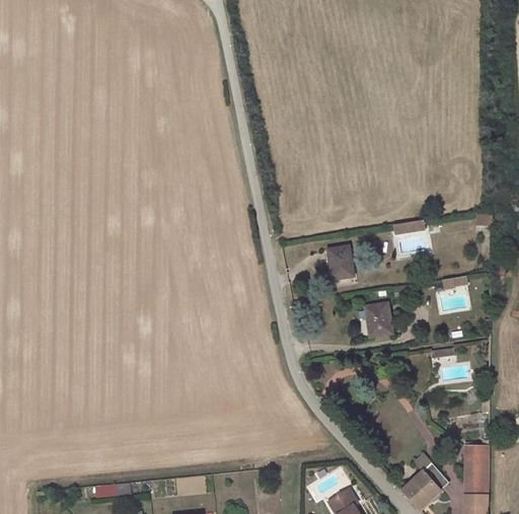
[(475,219),(475,231),(493,231),(493,219),(475,219)]
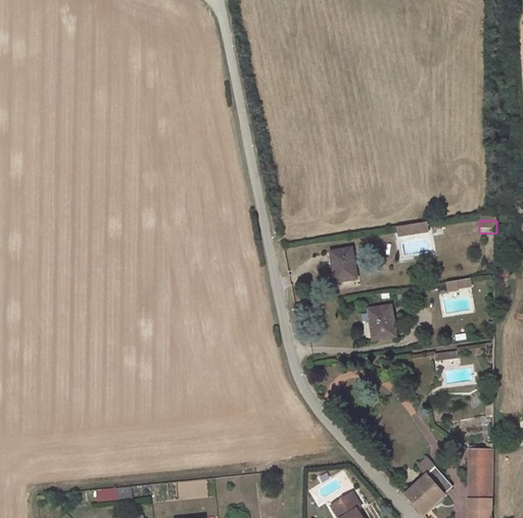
[(393,233),(395,242),(425,238),(424,229),(393,233)]
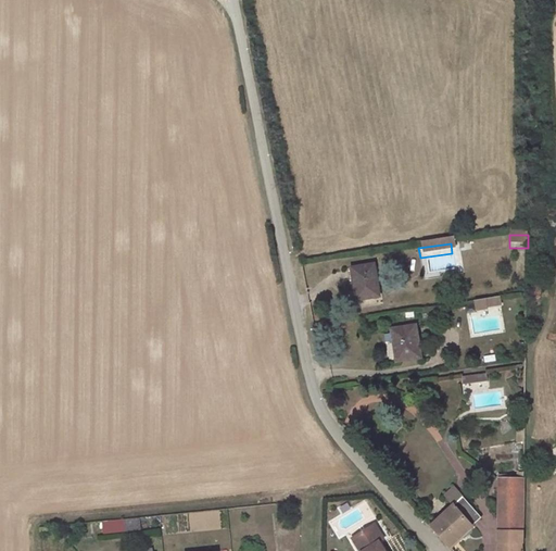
[(369,261),(348,264),(352,296),(375,292),(369,261)]
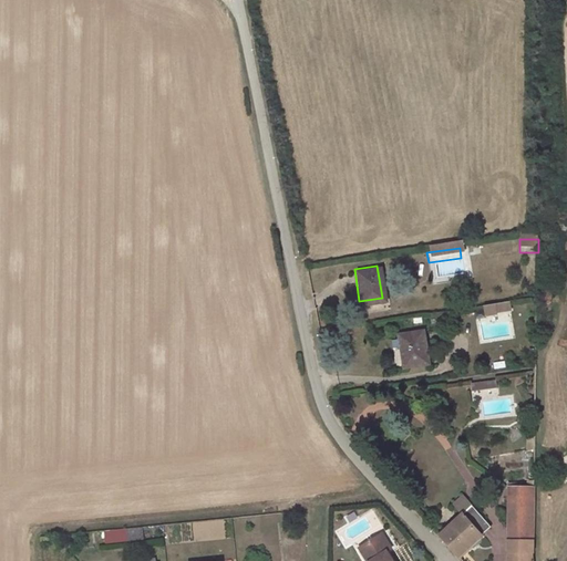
[(506,303),(493,305),(494,313),(507,311),(506,303)]
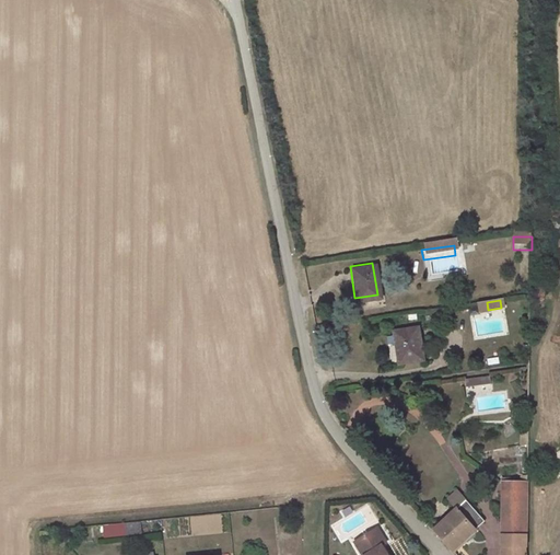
[(487,302),(476,303),(477,312),(488,311),(488,310),(487,302)]
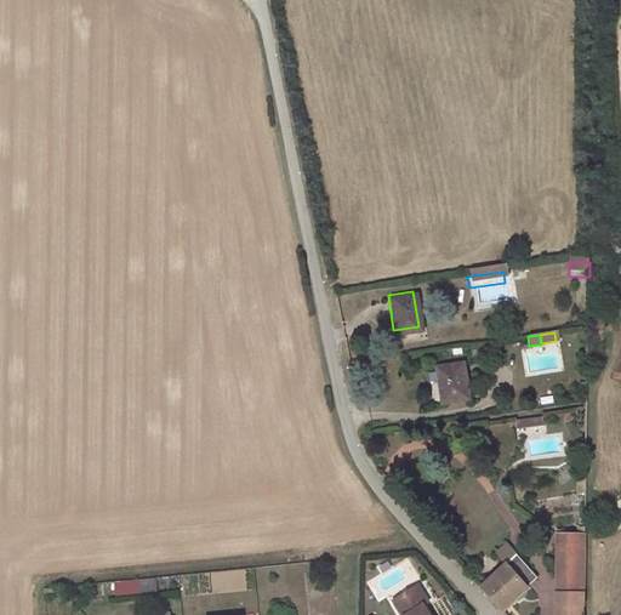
[(467,397),(461,362),(437,364),(443,399),(467,397)]
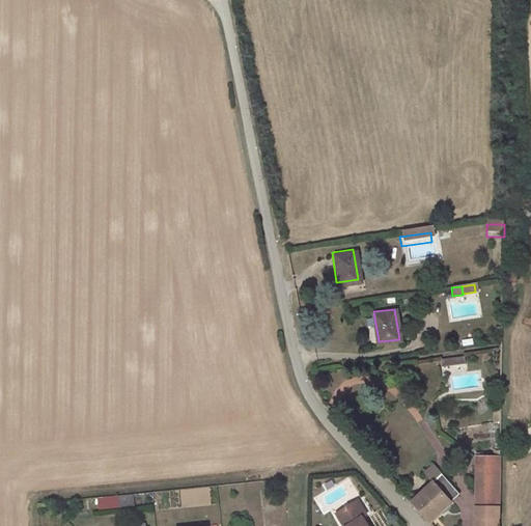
[(466,356),(458,357),(458,364),(467,363),(466,356)]
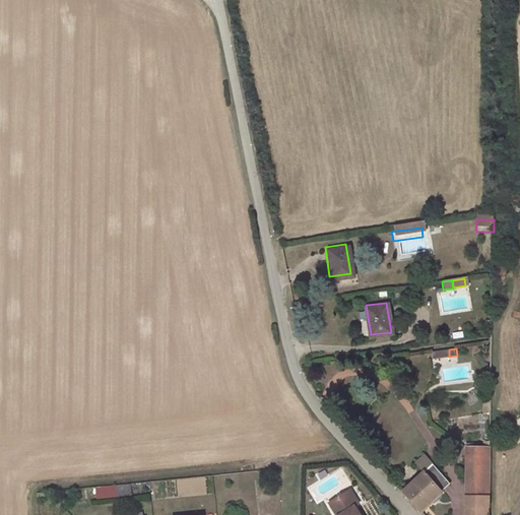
[(449,349),(433,350),(434,359),(449,357),(449,349)]
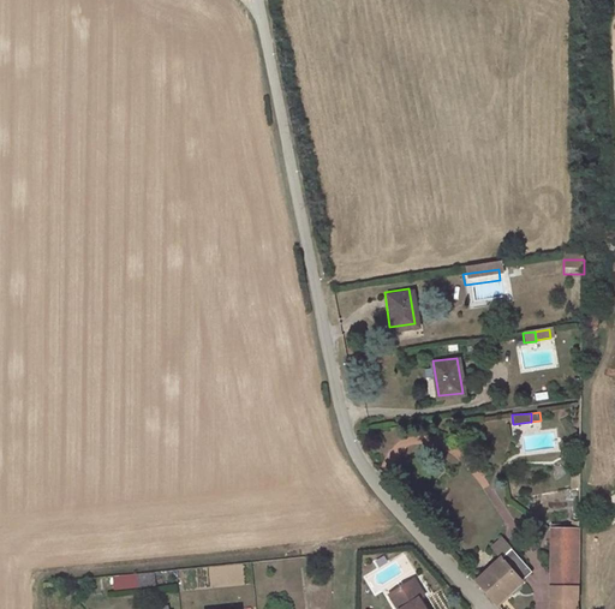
[(578,608),(579,513),(550,512),(548,608),(578,608)]
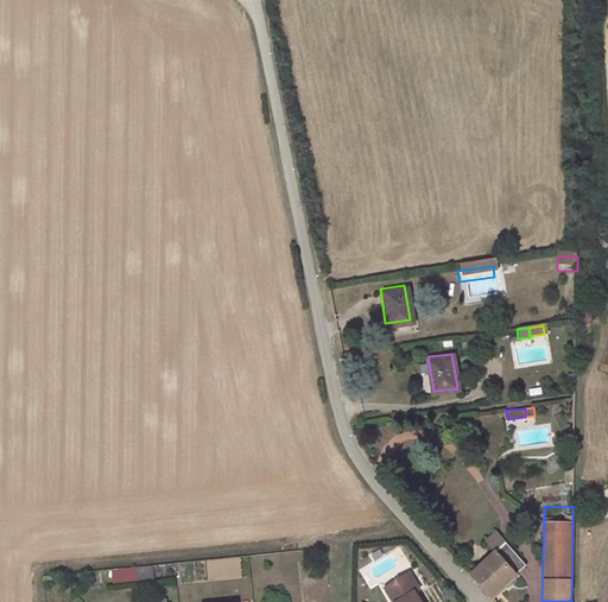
[(488,534),(498,546),(508,538),(499,527),(488,534)]
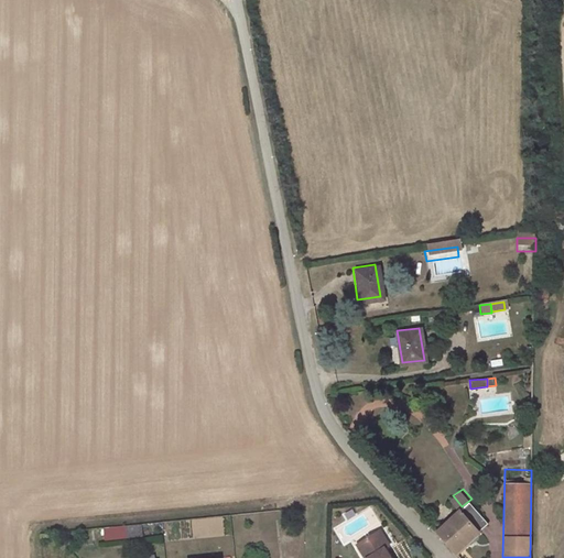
[(433,529),(451,549),(489,518),(472,499),(462,506),(433,529)]
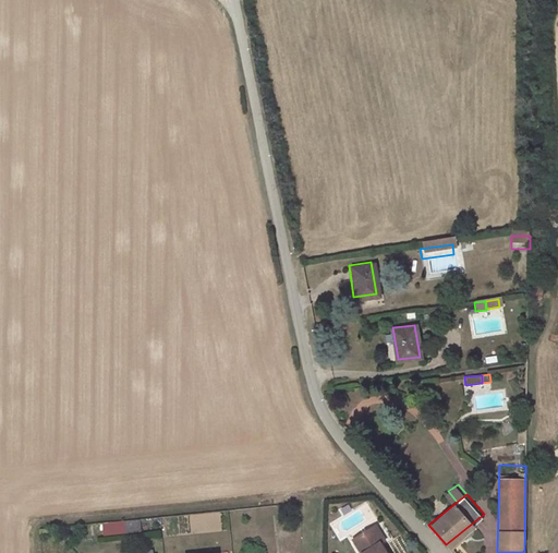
[(101,529),(102,542),(126,540),(125,527),(101,529)]
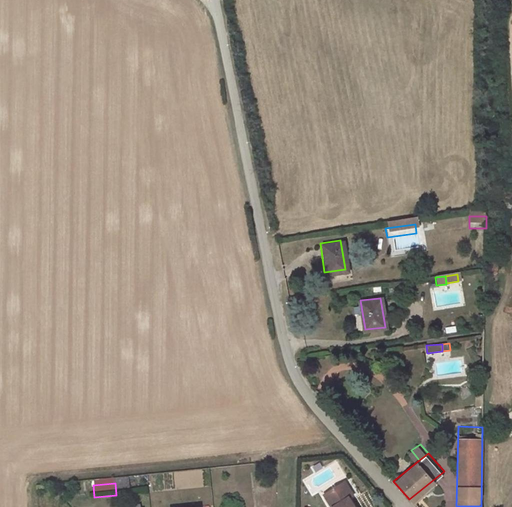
[(339,486),(323,496),(329,506),(345,506),(343,503),(348,500),(339,486)]
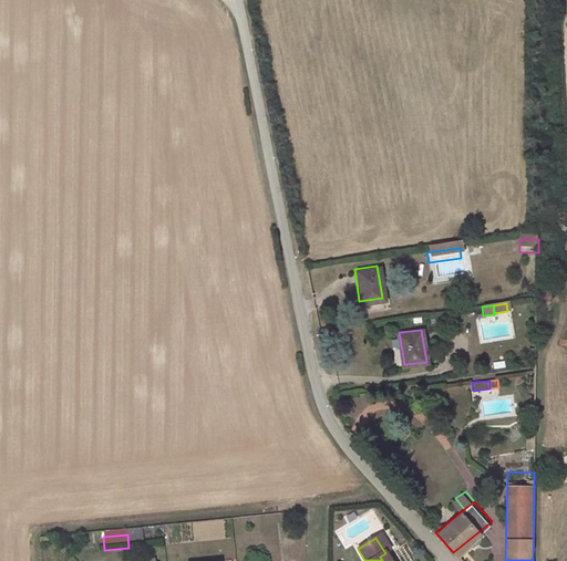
[(358,549),(353,551),(359,560),(364,560),(358,549)]
